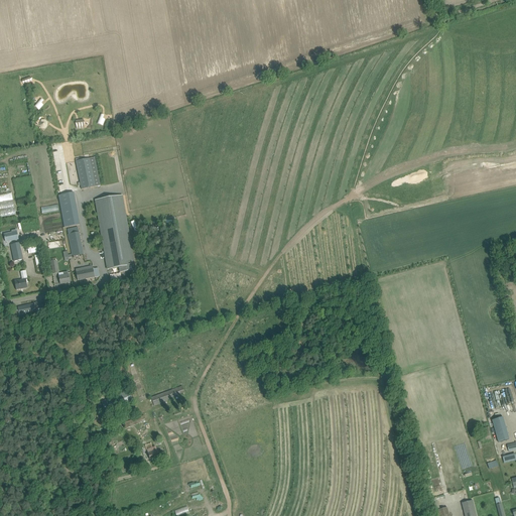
[(38,101),(34,106),(39,110),(43,105),(40,103),(42,102),(40,100),(38,101)]
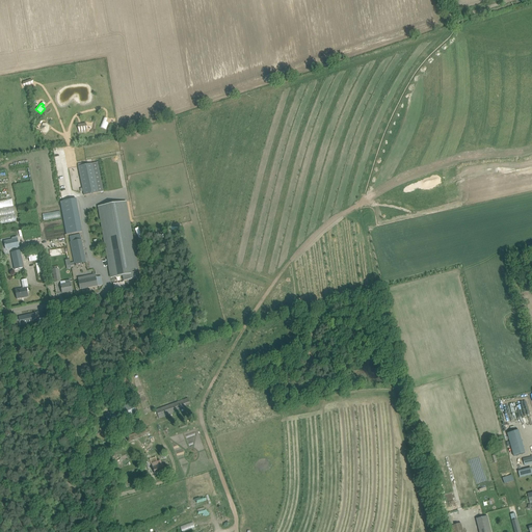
[(102,121),(100,127),(106,129),(108,123),(105,122),(106,120),(103,118),(102,121)]
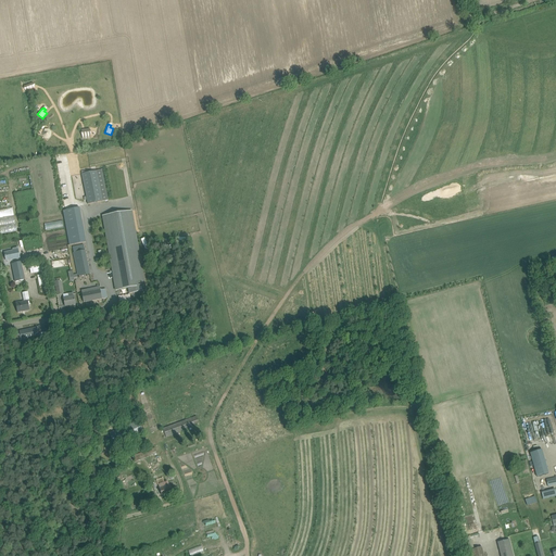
[(48,125),(38,134),(42,138),(52,129),(48,125)]
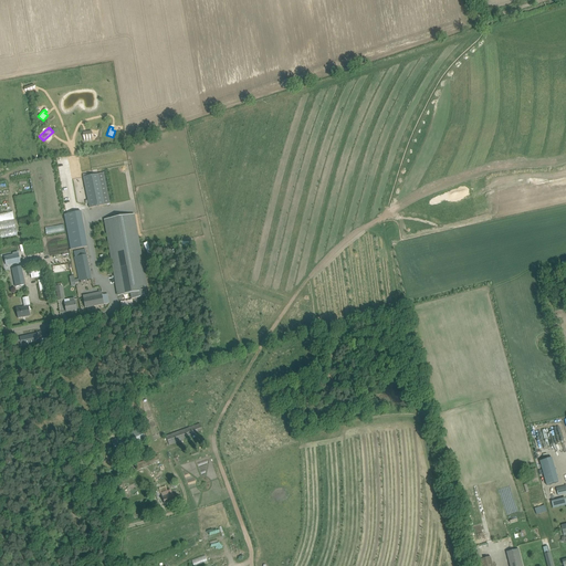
[(94,138),(93,138),(96,132),(91,128),(85,139),(92,144),(94,138)]
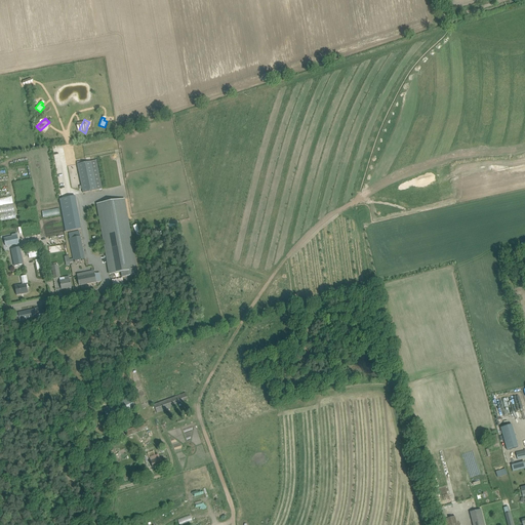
[(63,132),(68,134),(73,124),(67,122),(63,132)]
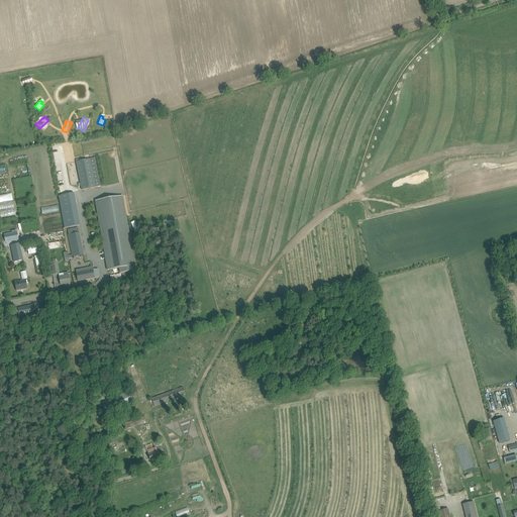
[(100,186),(95,158),(76,162),(82,190),(100,186)]
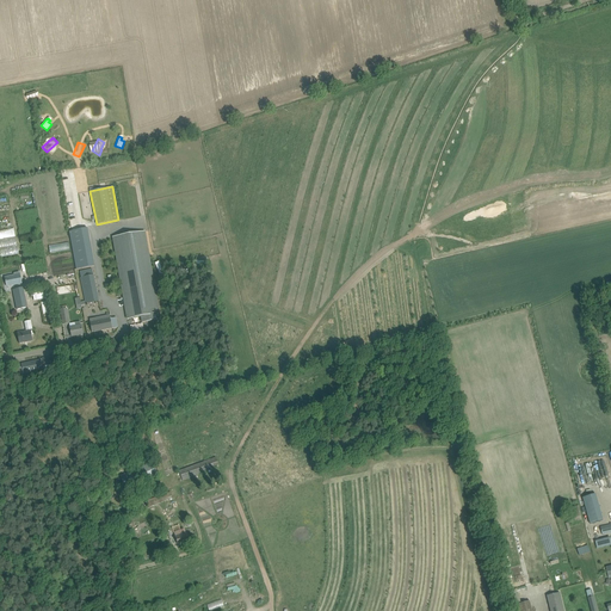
[(0,258),(19,255),(14,228),(0,230),(0,258)]
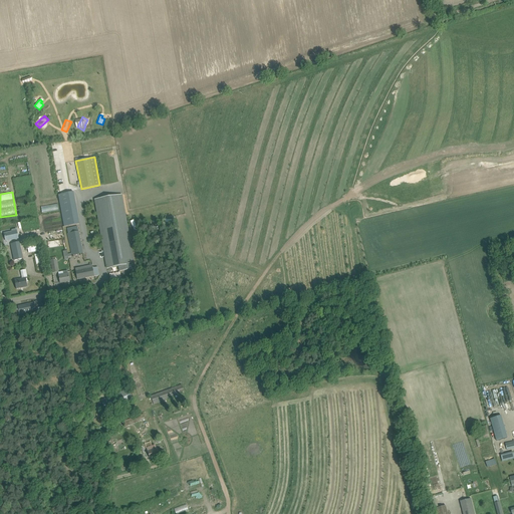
[(73,192),(58,195),(64,227),(79,223),(73,192)]
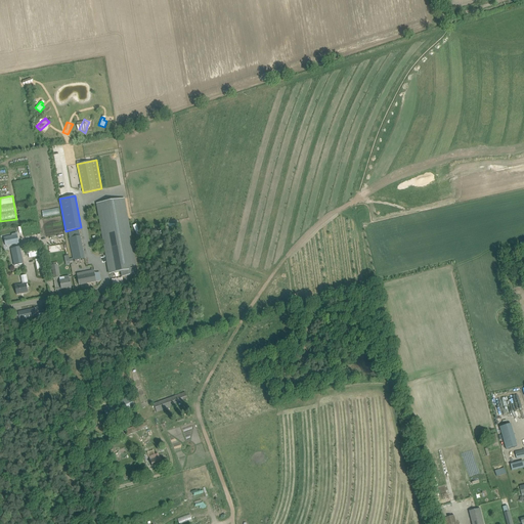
[(124,199),(97,204),(105,253),(110,274),(122,271),(123,276),(137,274),(124,199)]
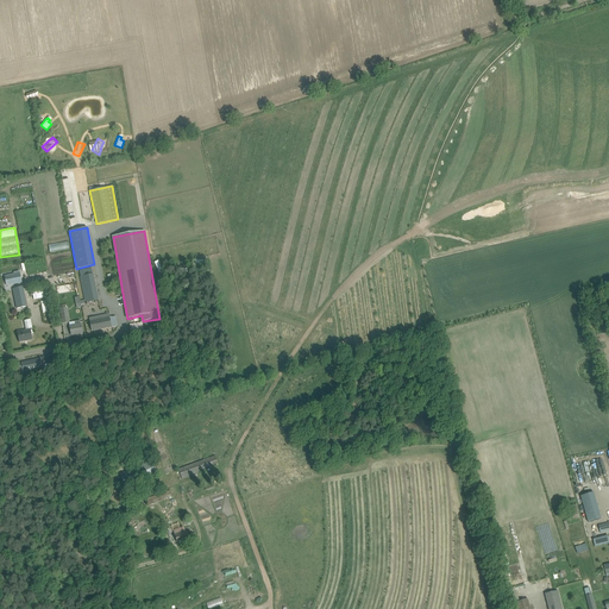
[(108,297),(123,294),(113,237),(98,239),(108,297)]
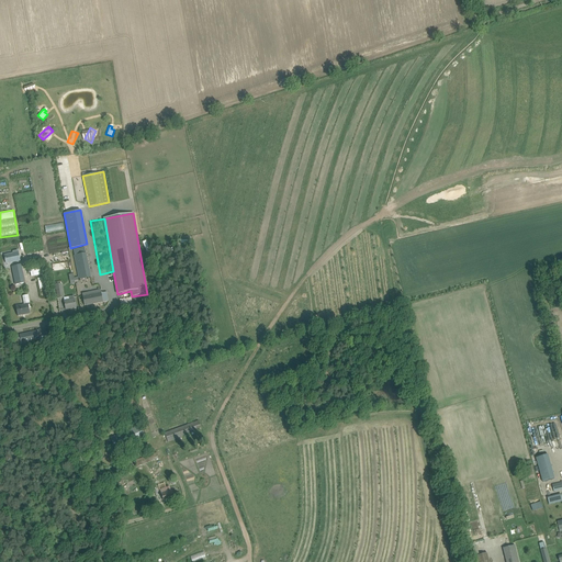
[(6,255),(4,255),(7,263),(21,260),(19,251),(19,250),(13,251),(13,253),(10,254),(9,254),(6,255)]
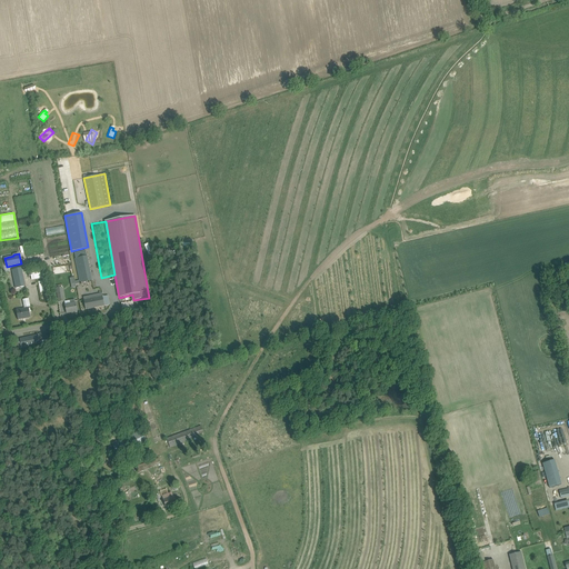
[(22,268),(11,270),(16,288),(26,286),(22,268)]
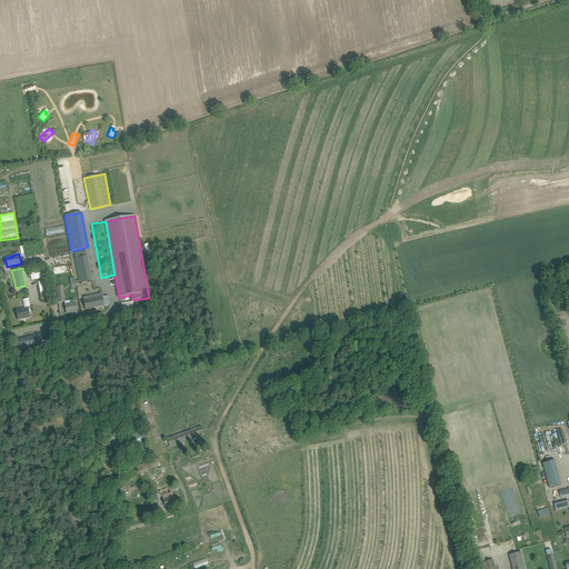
[(89,269),(78,271),(80,283),(91,281),(89,269)]
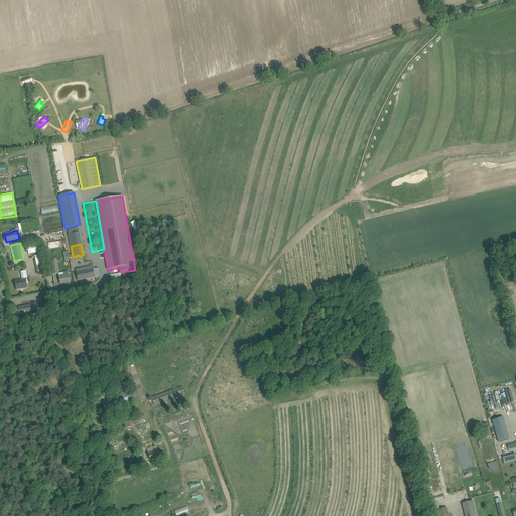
[(81,269),(76,270),(78,281),(100,276),(98,268),(81,271),(81,269)]
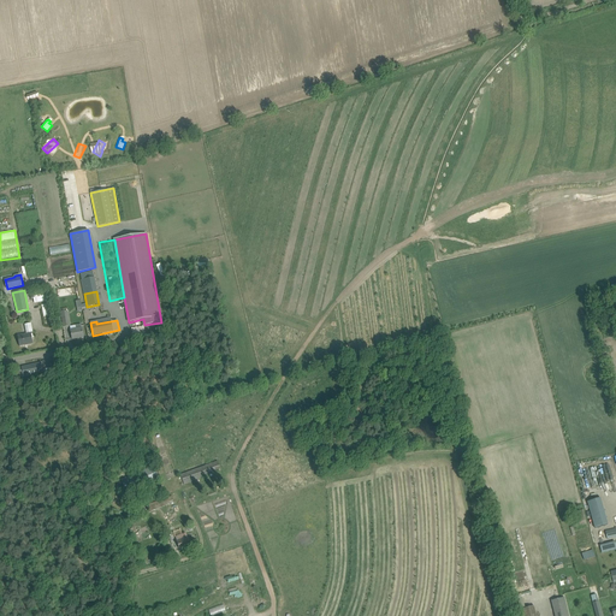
[(70,326),(71,330),(72,339),(83,337),(81,324),(70,326)]
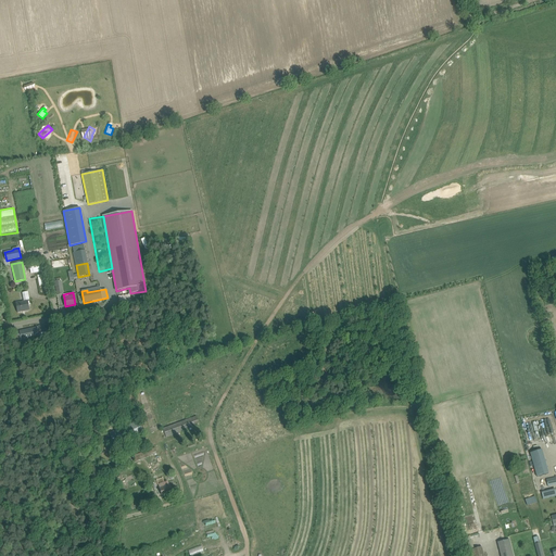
[(28,301),(15,303),(17,313),(29,311),(28,301)]
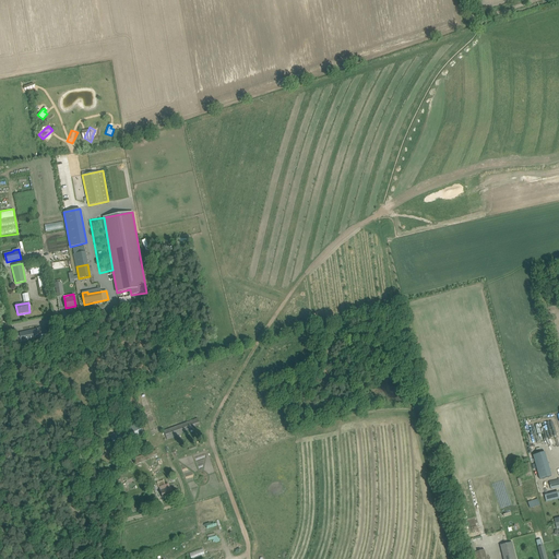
[(39,337),(38,334),(37,330),(20,333),(21,335),(16,335),(18,341),(22,341),(22,342),(39,337)]
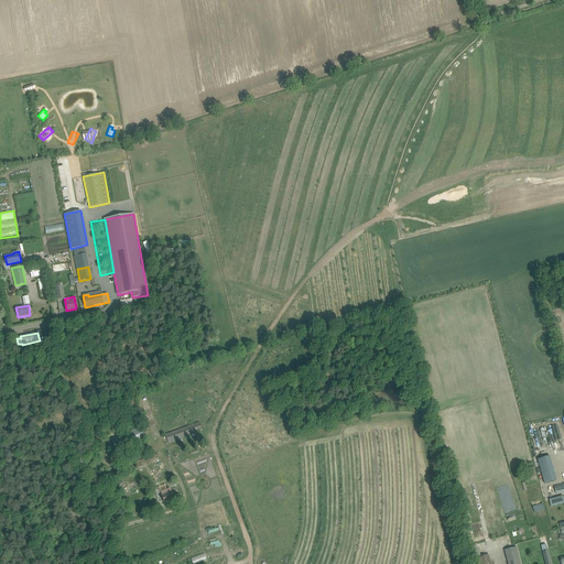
[(199,422),(165,435),(169,443),(203,431),(199,422)]
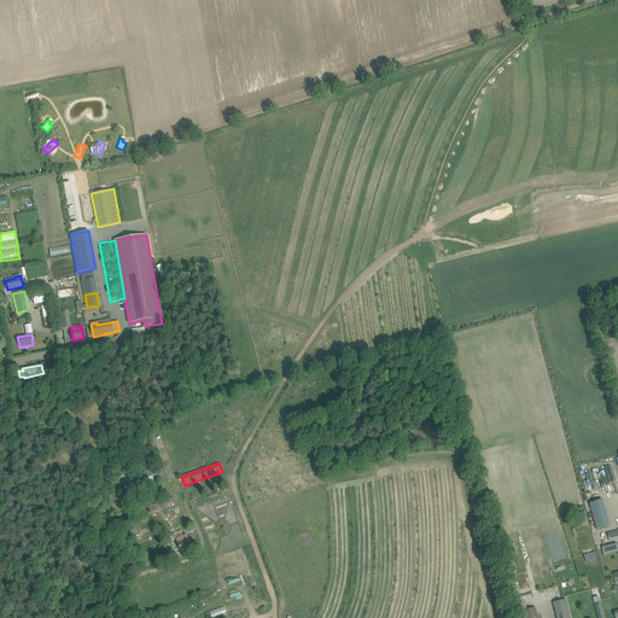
[(172,499),(165,500),(149,506),(151,512),(174,503),(172,499)]
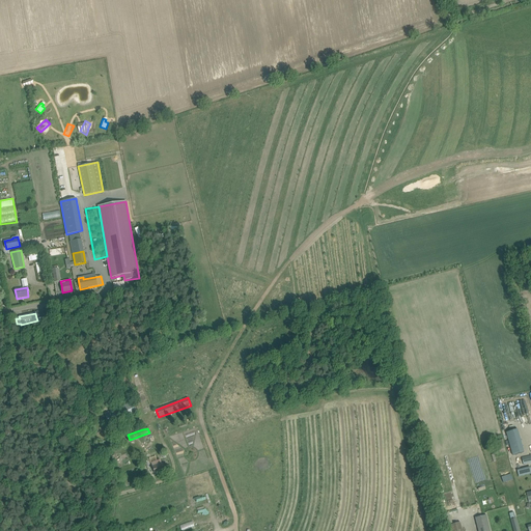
[(518,429),(506,432),(513,456),(524,453),(518,429)]
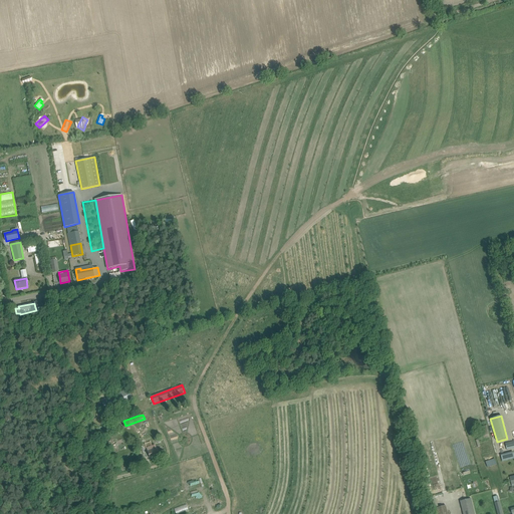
[(116,424),(99,431),(101,435),(118,429),(116,424)]
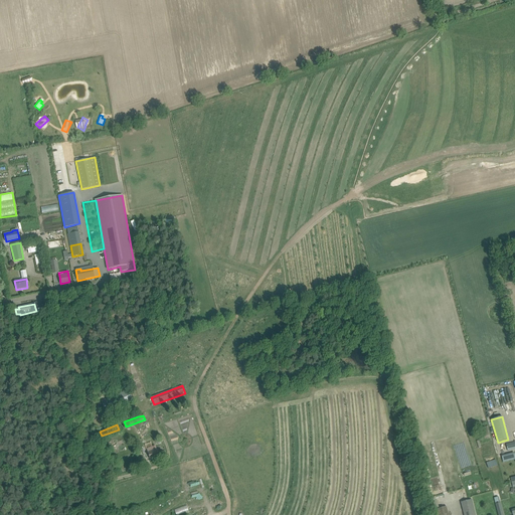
[(490,439),(488,426),(481,427),(483,440),(490,439)]
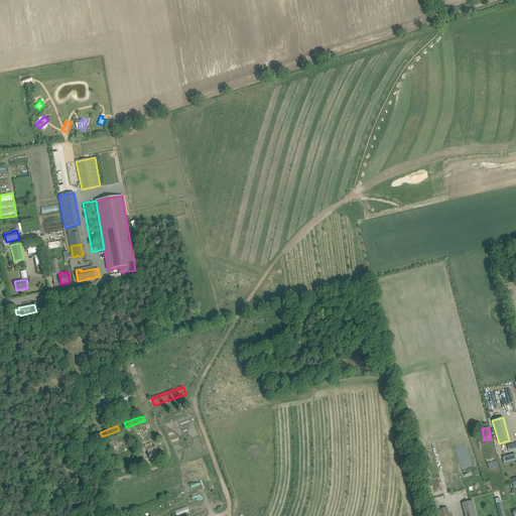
[(116,442),(116,443),(115,444),(116,447),(125,444),(123,439),(116,442)]
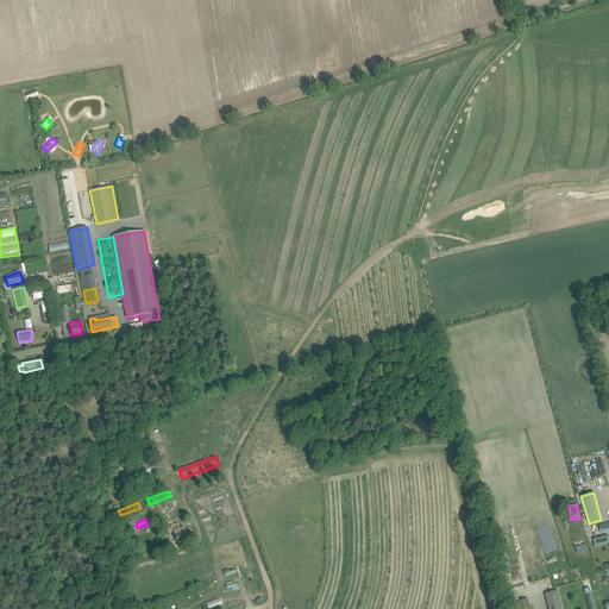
[(600,533),(608,529),(608,522),(598,526),(600,533)]
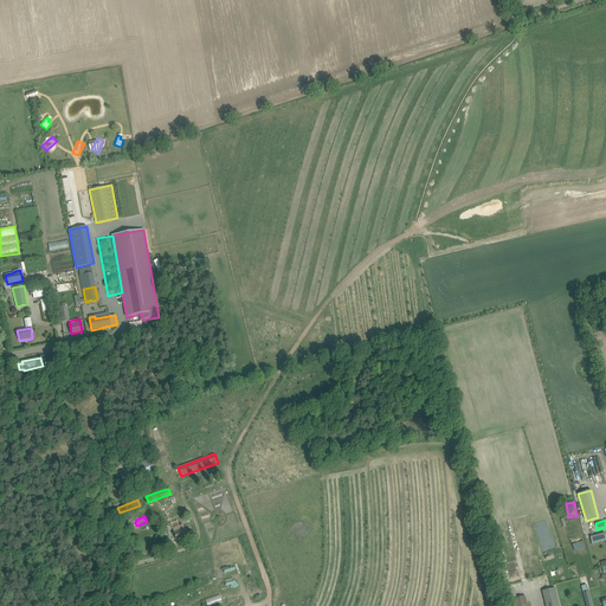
[(173,529),(175,535),(176,541),(187,536),(182,524),(179,526),(179,527),(173,529)]
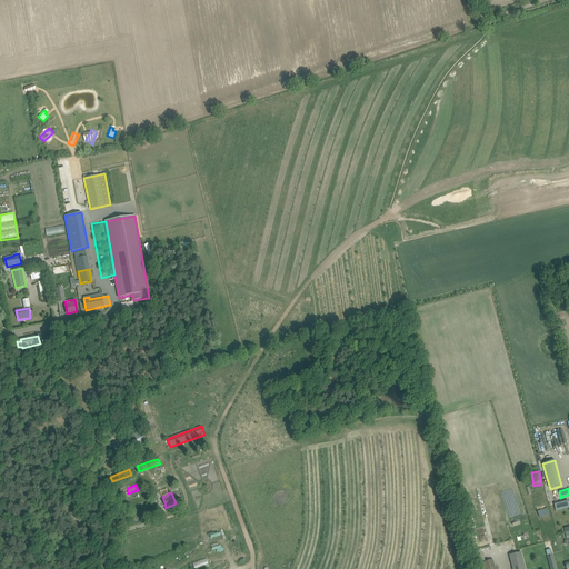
[(553,505),(556,511),(568,507),(568,505),(568,500),(553,505)]
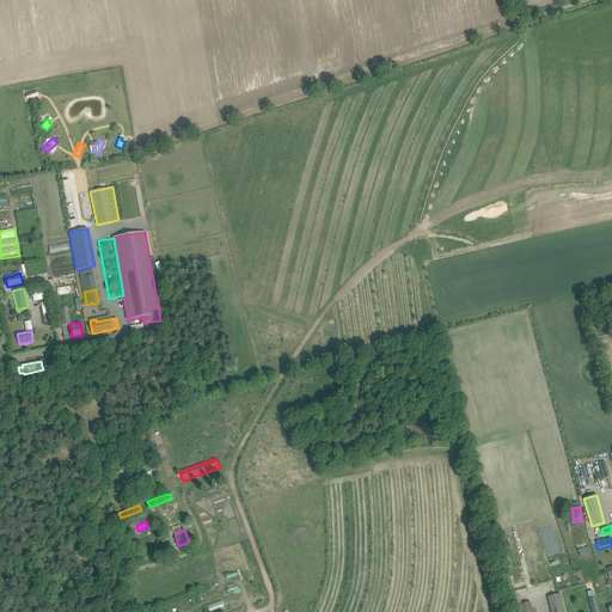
[(514,573),(508,575),(513,588),(519,586),(514,573)]
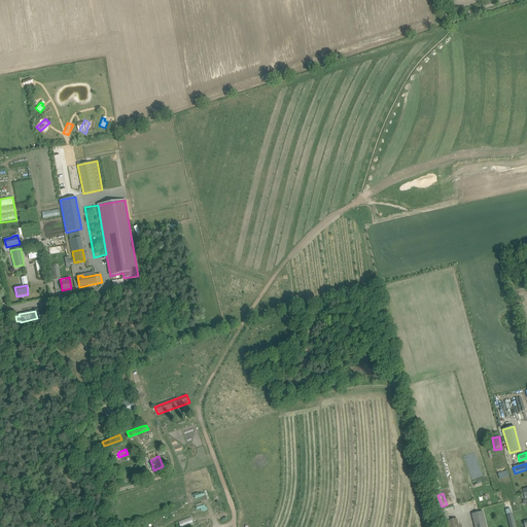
[(442,508),(438,510),(441,516),(443,523),(448,522),(449,526),(458,526),(456,519),(449,520),(448,515),(447,511),(445,512),(445,510),(442,510),(442,508)]
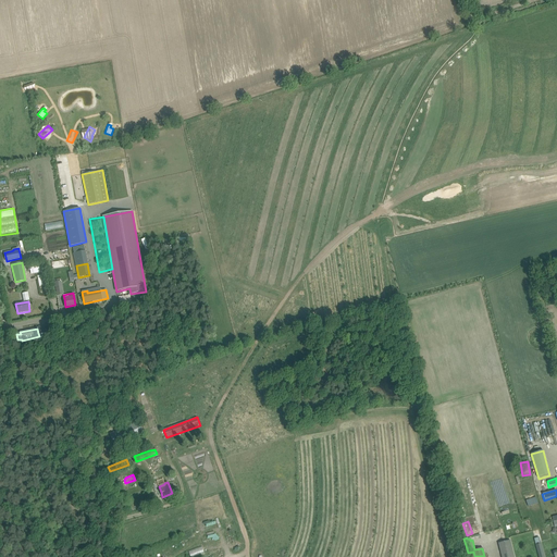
[(544,556),(539,537),(534,539),(539,556),(544,556)]
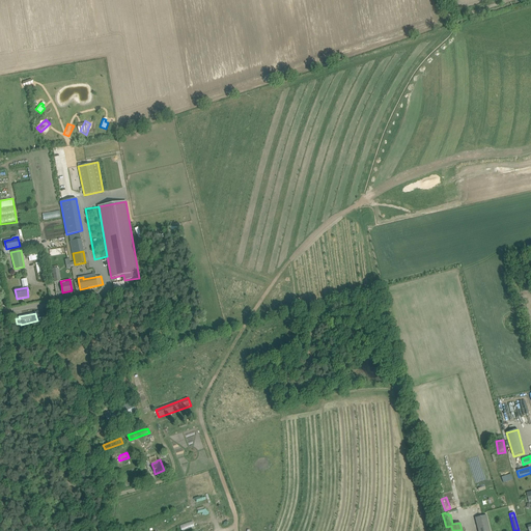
[(476,518),(475,518),(478,530),(490,530),(486,515),(476,518)]
